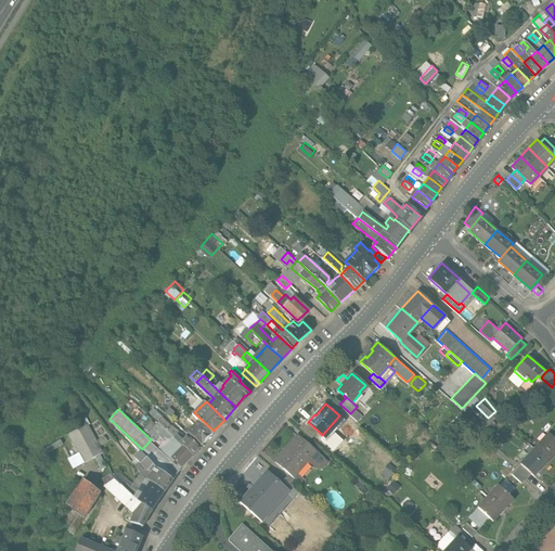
[(172,423),(163,415),(158,420),(167,428),(172,423)]
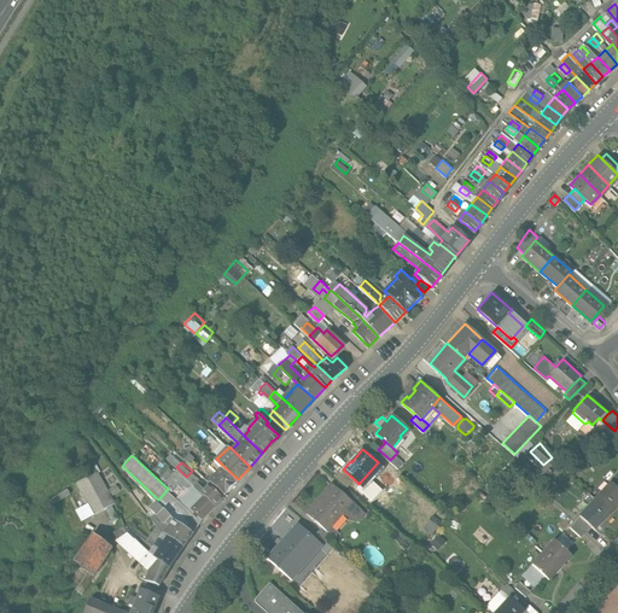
[(223,466),(210,479),(225,492),(238,479),(223,466)]
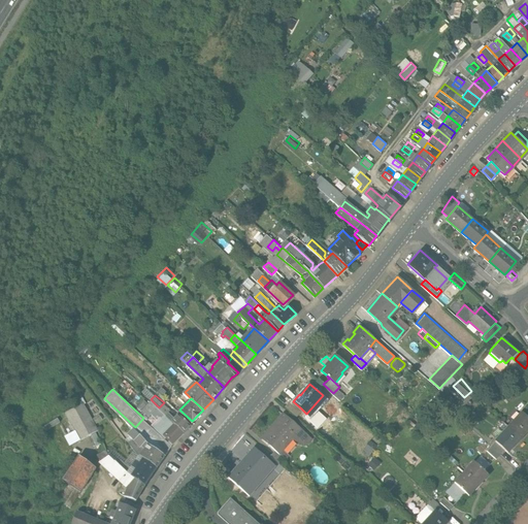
[(293,401),(290,398),(285,404),(296,415),(301,408),(293,401)]
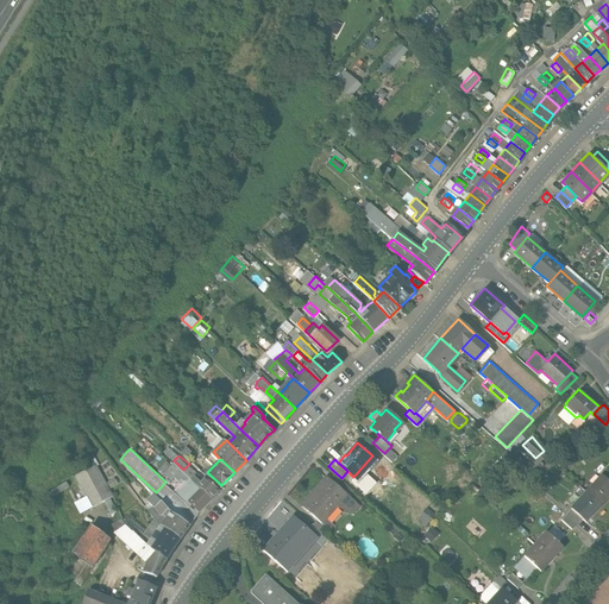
[(96,461),(76,473),(93,504),(113,494),(96,461)]
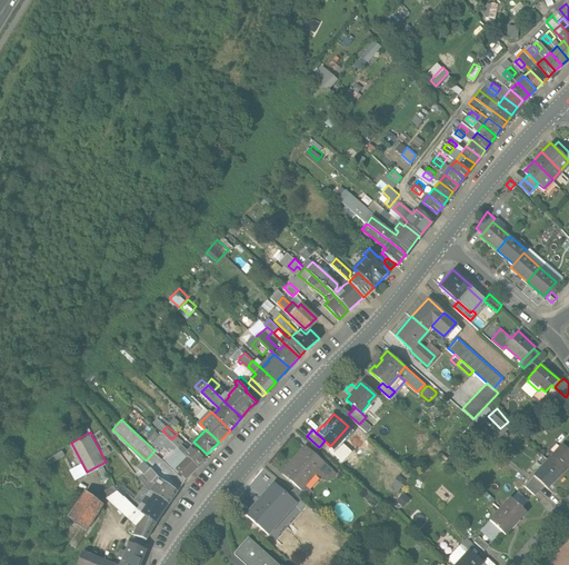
[(191,446),(177,433),(177,434),(171,439),(176,443),(186,452),(186,450),(198,463),(206,455),(193,444),(191,446)]
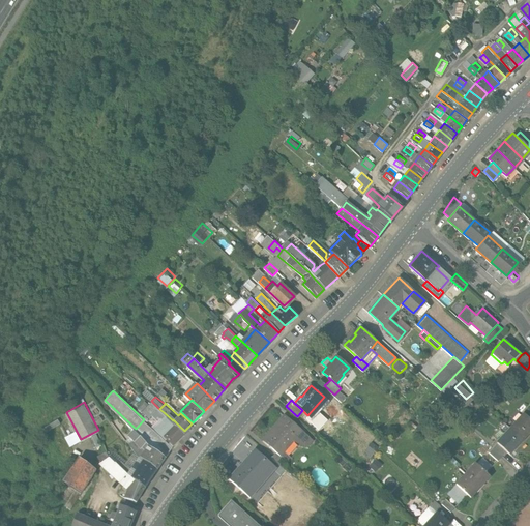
[(497,440),(506,448),(509,451),(529,429),(529,416),(523,411),(497,440)]
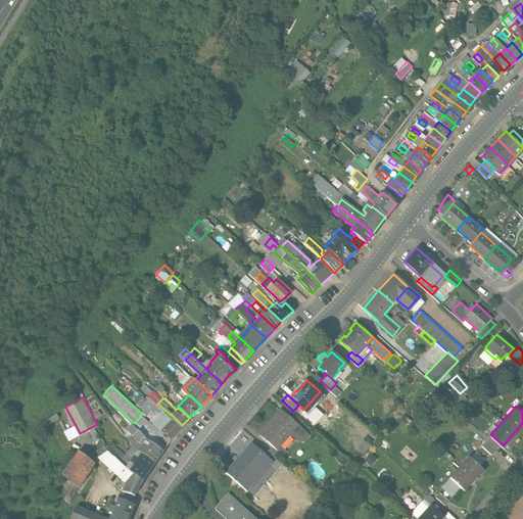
[(171,415),(161,407),(153,415),(159,420),(156,422),(171,437),(182,425),(171,414),(171,415)]
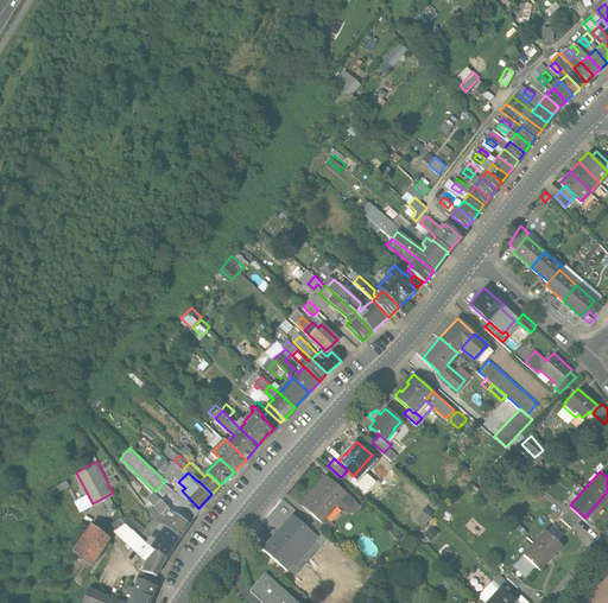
[(346,492),(327,475),(302,502),(316,515),(322,520),(336,503),(346,492)]
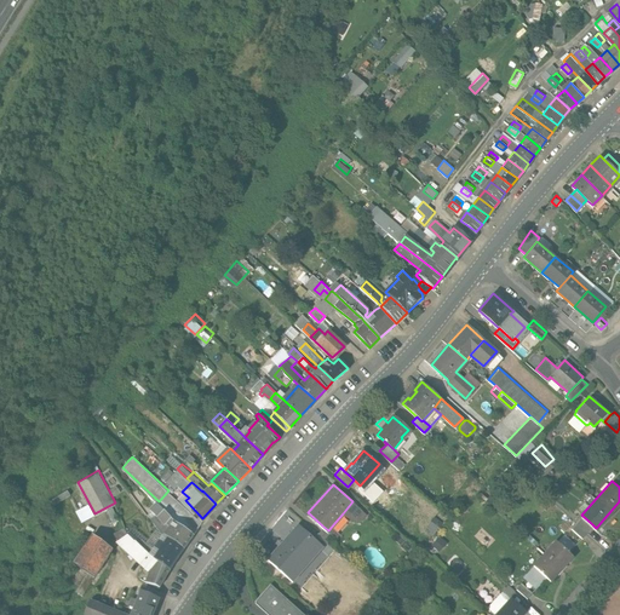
[(57,500),(73,490),(70,486),(55,495),(57,500)]
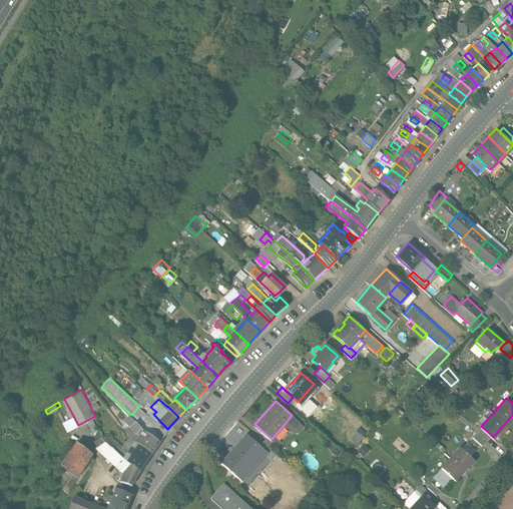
[(166,431),(139,406),(131,415),(145,428),(159,441),(166,431)]
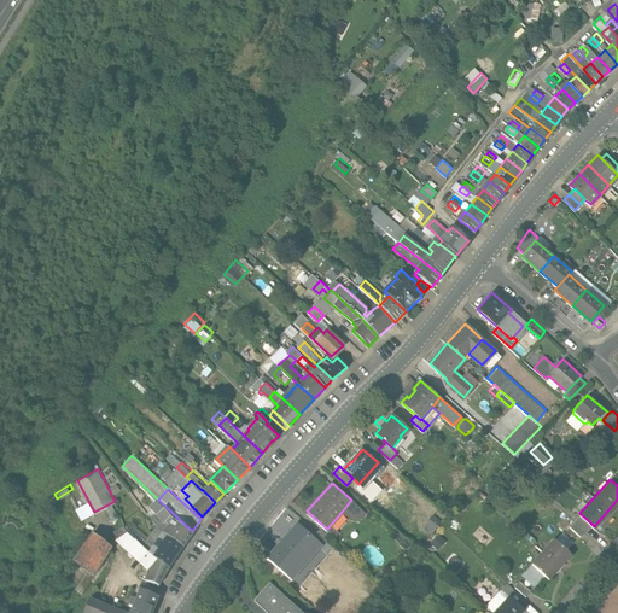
[(175,515),(158,500),(152,507),(156,512),(152,515),(162,530),(164,531),(184,544),(192,531),(175,515)]
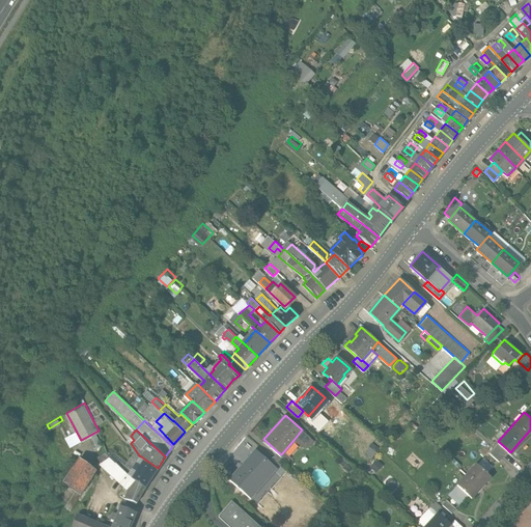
[(312,439),(302,430),(294,440),(306,445),(312,439)]
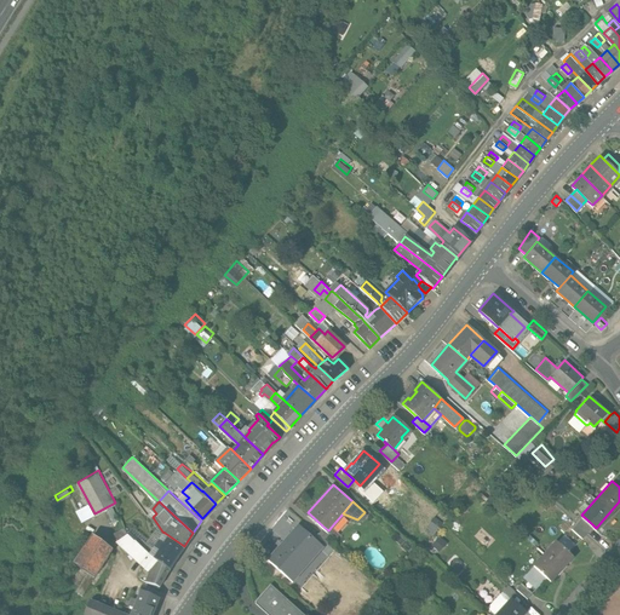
[(592,524),(581,515),(577,519),(587,529),(592,524)]
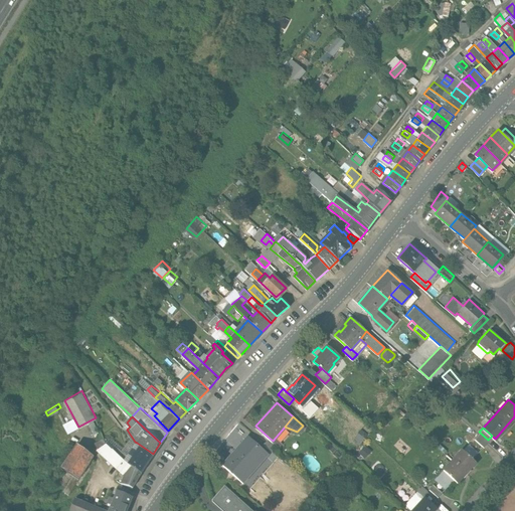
[(488,440),(479,432),(474,437),(483,445),(488,440)]
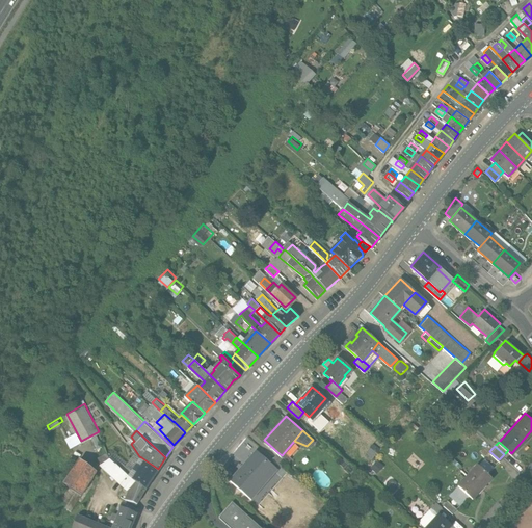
[(271,465),(256,451),(243,466),(242,465),(231,478),(247,494),(259,480),(271,465)]
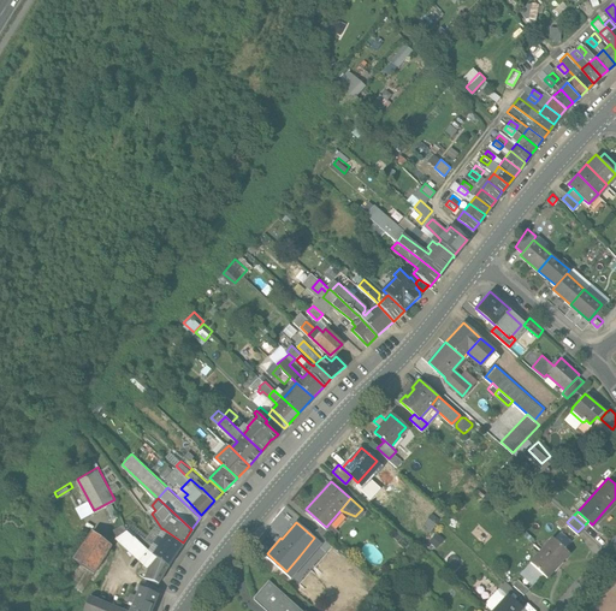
[(326,527),(320,522),(315,528),(325,537),(331,531),(326,527)]
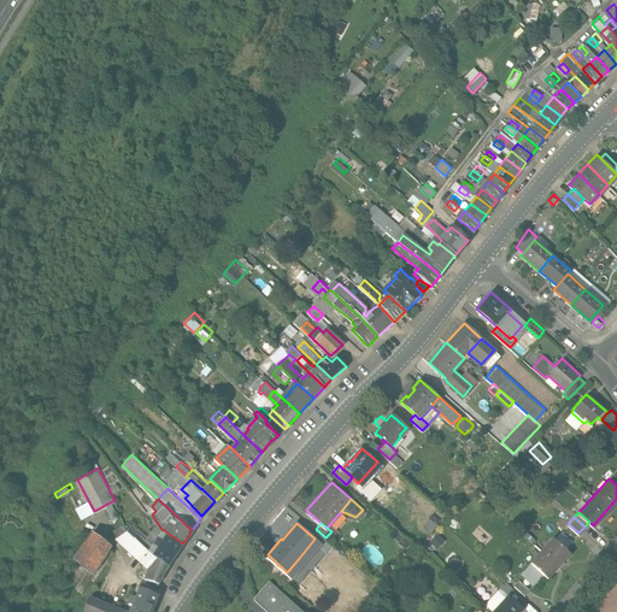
[(112,543),(93,530),(75,558),(89,568),(84,575),(86,576),(84,578),(88,581),(112,543)]
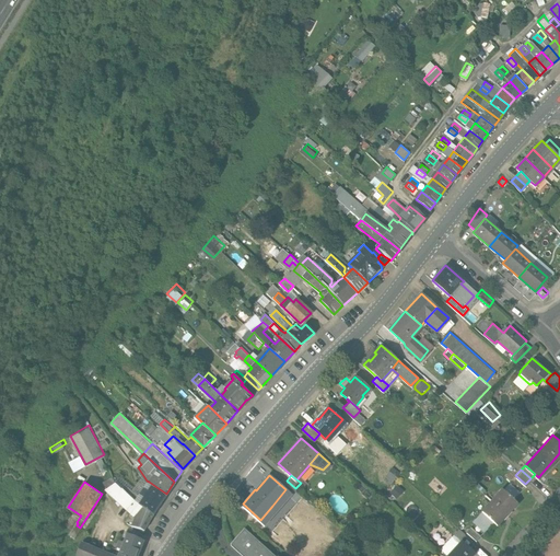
[(137,499),(123,487),(116,482),(106,487),(131,508),(137,500),(137,499)]
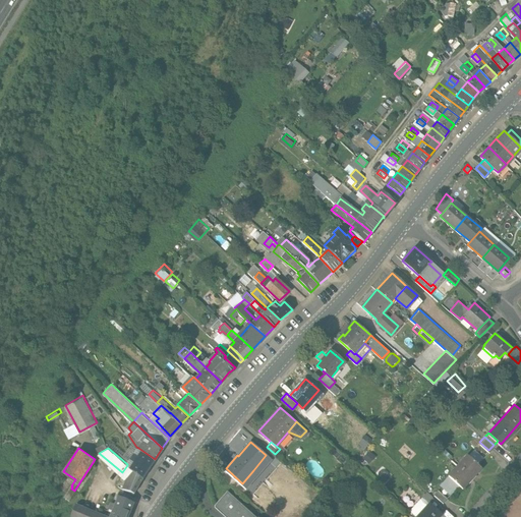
[(155,459),(138,448),(130,460),(127,464),(127,465),(131,468),(143,476),(155,459)]
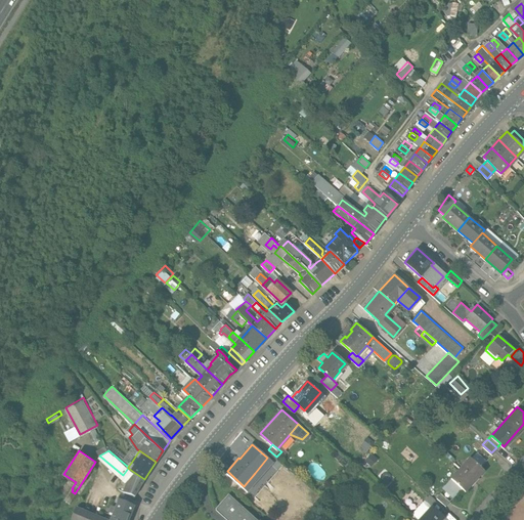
[(131,463),(118,452),(115,456),(128,467),(131,463)]
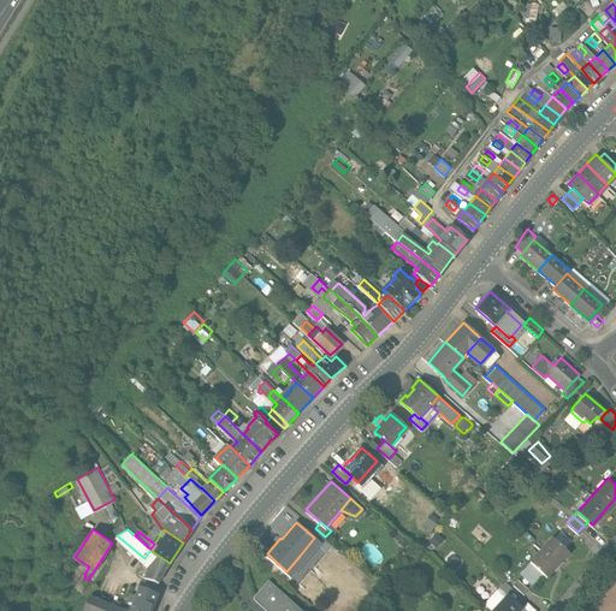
[(569,551),(554,538),(548,544),(546,543),(542,547),(557,563),(569,551)]
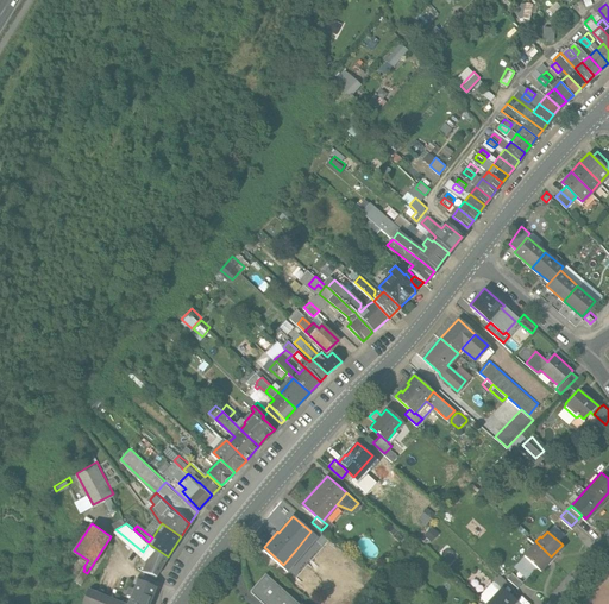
[(429,539),(422,533),(418,540),(424,546),(429,539)]
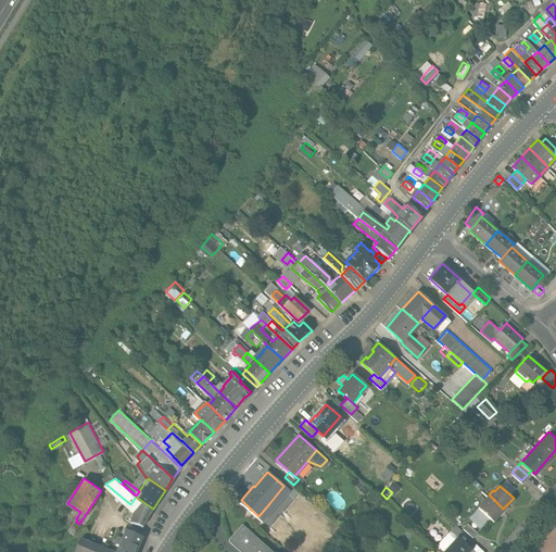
[(503,509),(489,494),(483,500),(485,501),(480,507),(493,519),(503,509)]
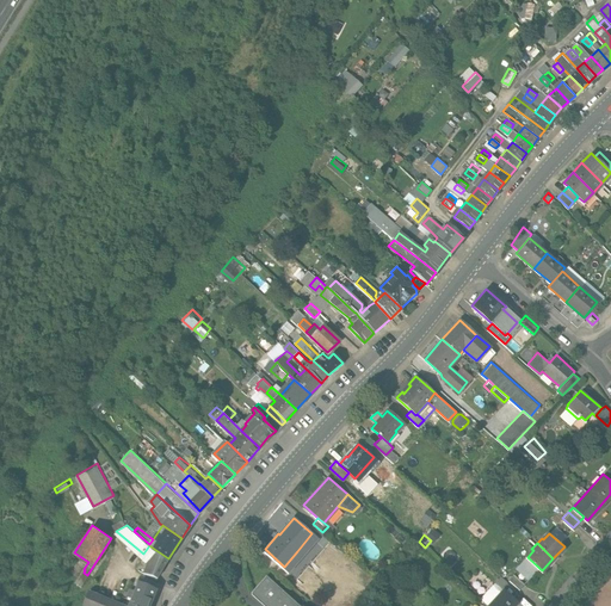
[(149,545),(143,554),(149,560),(154,549),(149,545)]
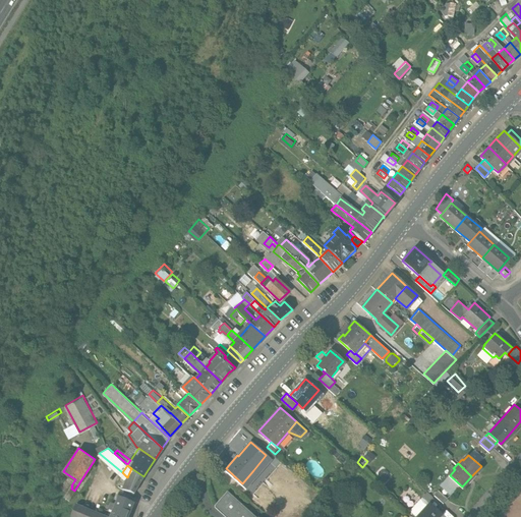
[(143,476),(131,468),(127,477),(123,486),(134,491),(143,476)]
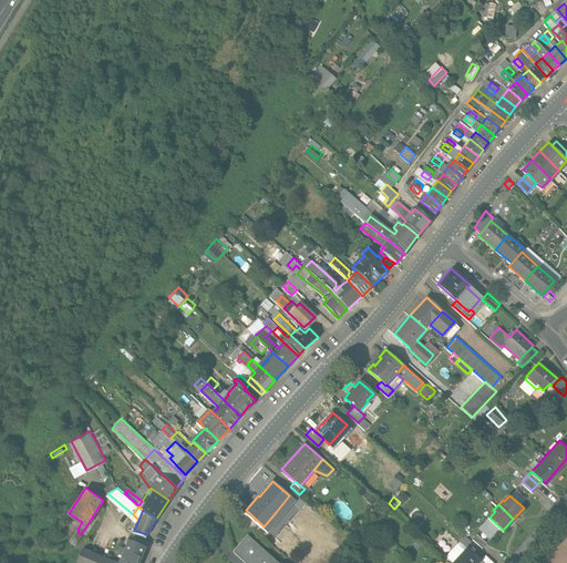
[(487,540),(477,531),(472,536),(482,545),(487,540)]
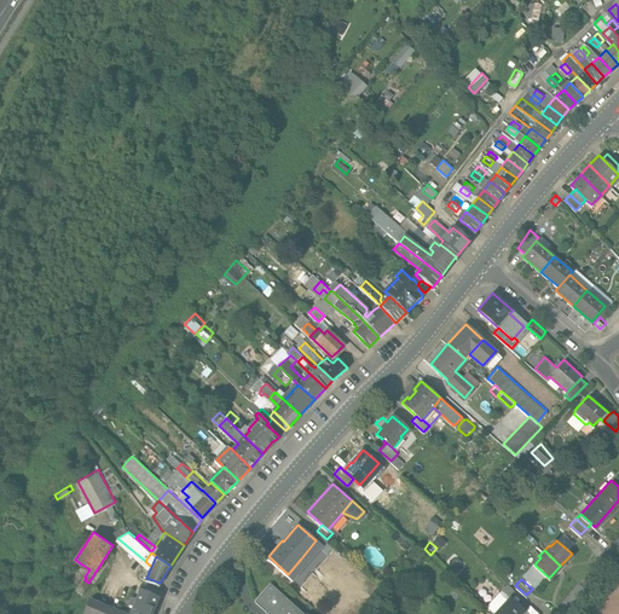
[(270,581),(255,597),(273,613),(307,613),(306,613),(270,581)]
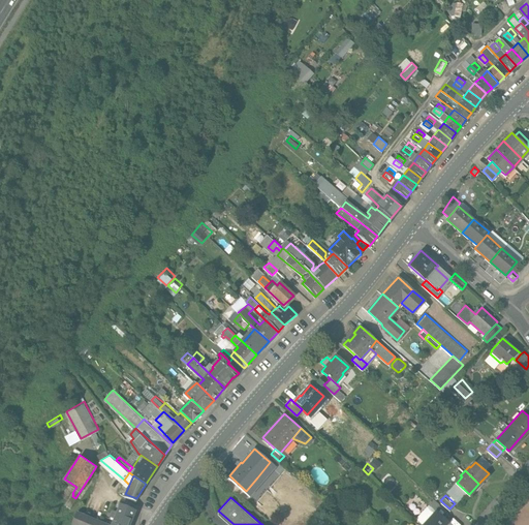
[(116,517),(113,524),(81,512),(78,511),(76,511),(70,523),(74,524),(128,524),(135,507),(122,502),(119,511),(114,508),(112,516),(116,517)]
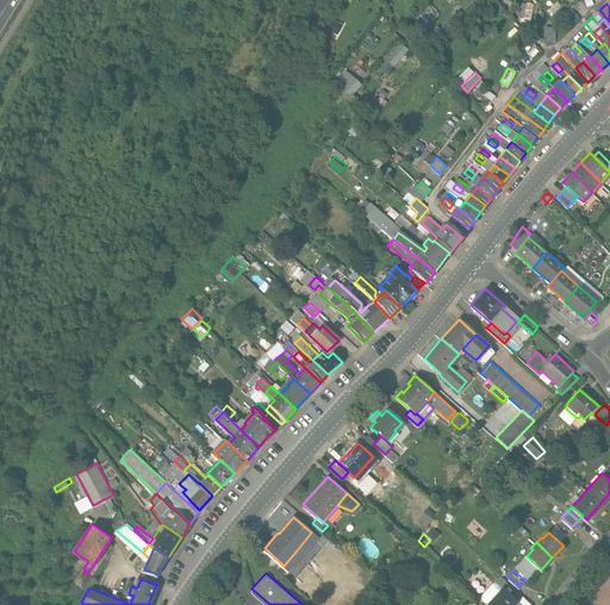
[(516,590),(505,580),(500,585),(511,594),(516,590)]
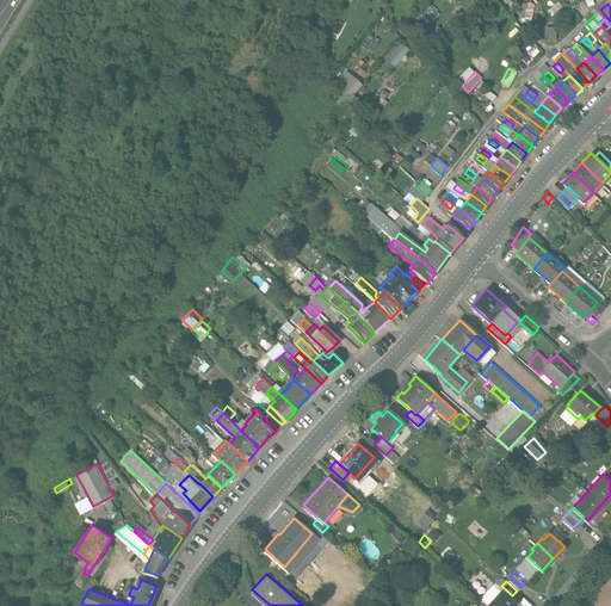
[(504,588),(488,605),(489,605),(512,605),(518,601),(512,595),(501,586),(504,588)]
